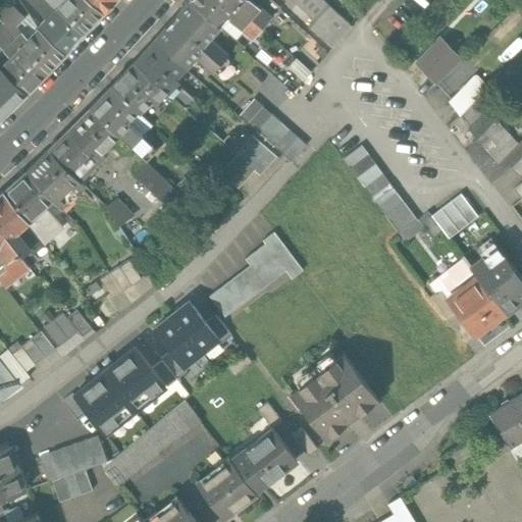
[(82,34),(46,0),(24,0),(22,2),(27,6),(30,3),(46,18),(36,28),(63,53),(82,34)]
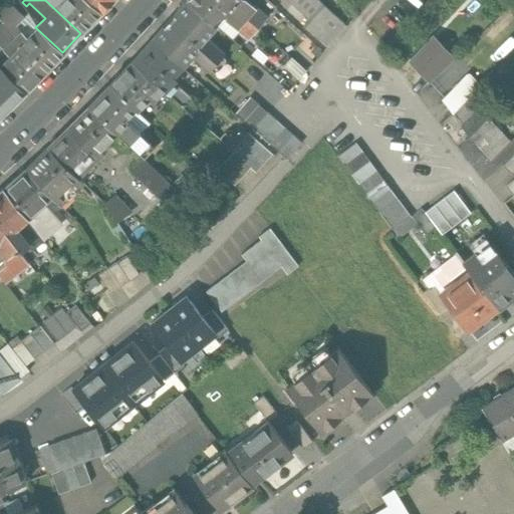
[(45,0),(80,33),(100,12),(86,0),(45,0)]
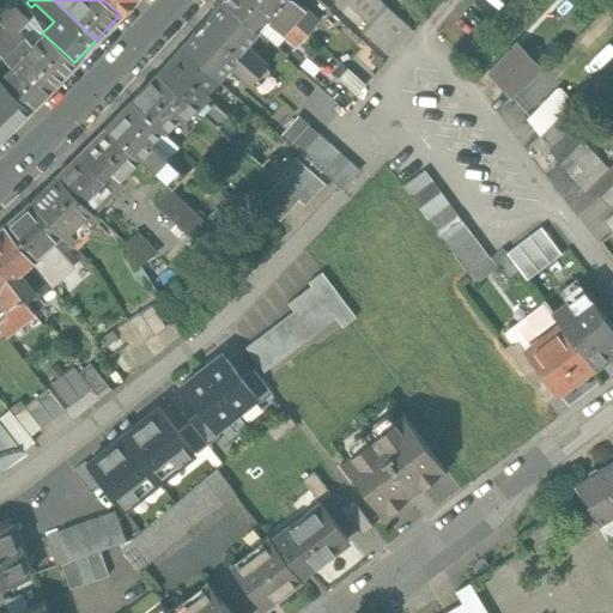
[(132,0),(103,0),(120,14),(132,0)]
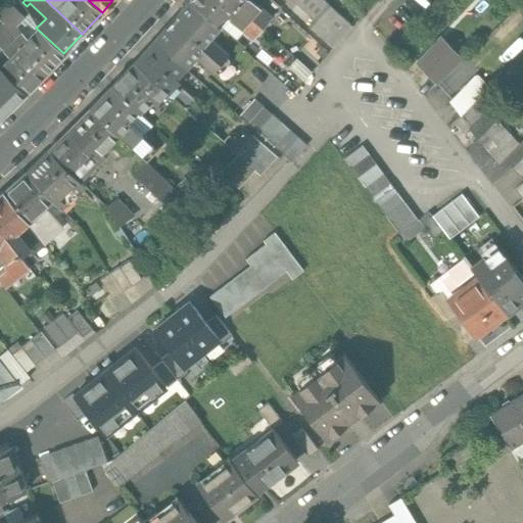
[(263,30),(229,0),(189,0),(188,1),(218,28),(219,28),(224,22),(220,18),(222,16),(229,16),(229,19),(253,41),(263,30)]
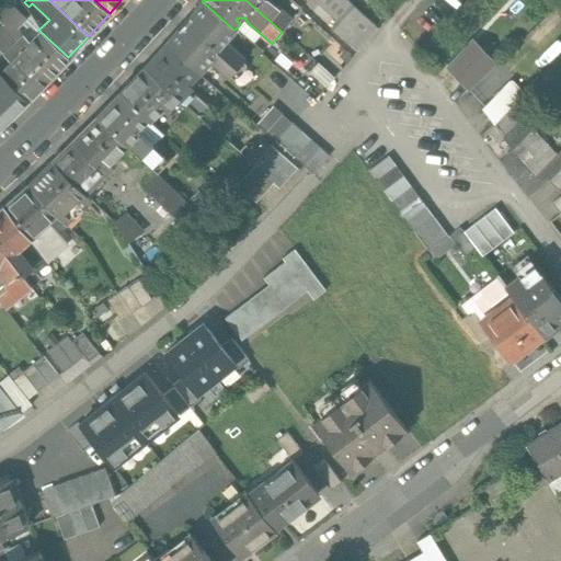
[(245,0),(282,32),(292,21),(267,0),(245,0)]
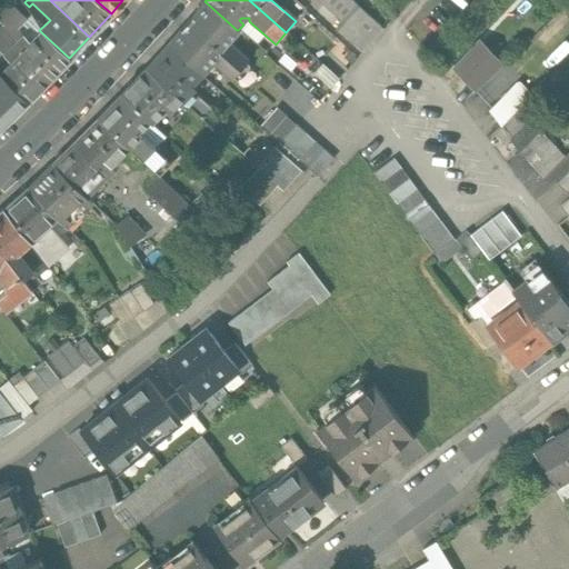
[(205,1),(167,43),(199,72),(201,75),(212,63),(231,80),(248,61),(226,41),(237,30),(205,1)]
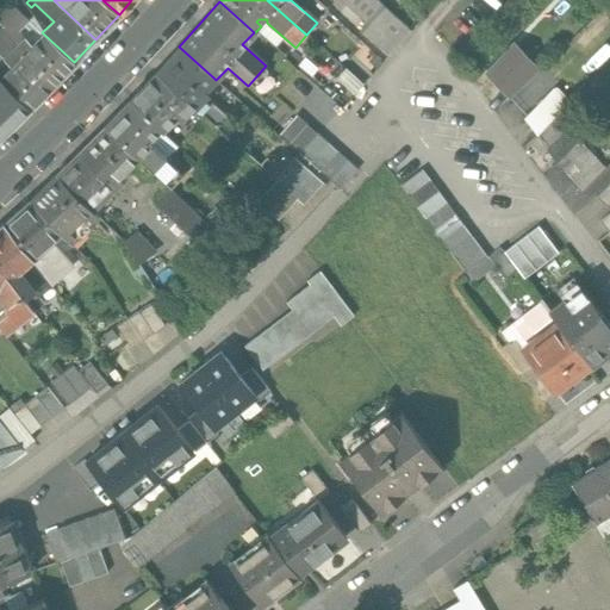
[(383,6),(360,31),(386,56),(409,30),(383,6)]
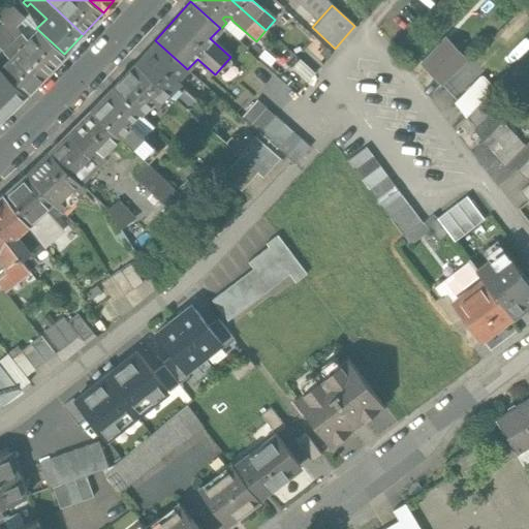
[(64,54),(36,28),(26,38),(14,27),(21,21),(16,16),(19,12),(16,9),(8,17),(1,9),(0,10),(0,24),(0,25),(8,32),(5,36),(44,74),(64,54)]
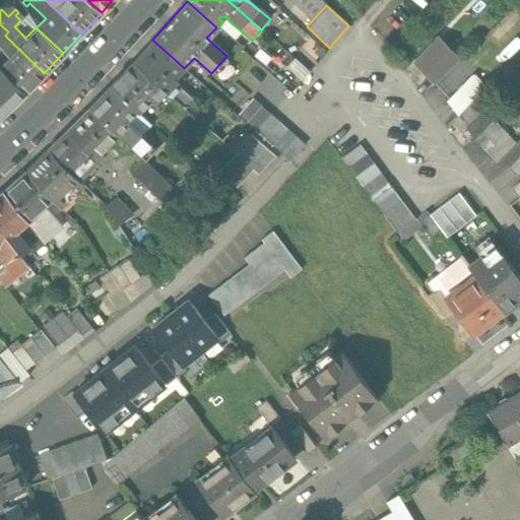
[(237,36),(222,22),(217,27),(233,41),(237,36)]
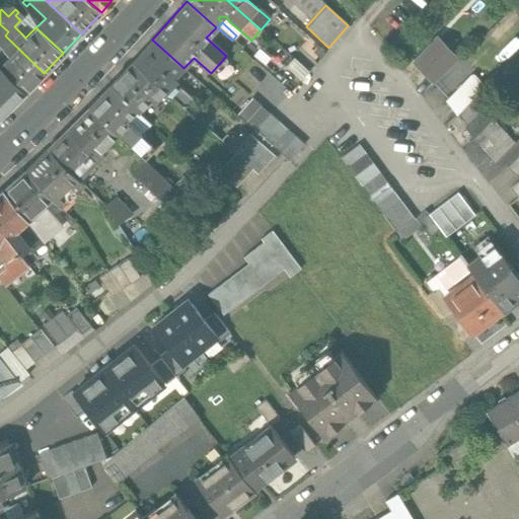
[(44,73),(5,35),(8,31),(0,24),(0,48),(8,56),(0,64),(0,68),(24,91),(44,73)]
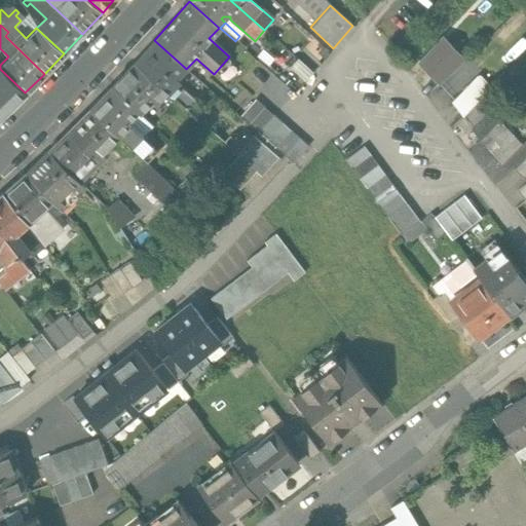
[(438,85),(466,58),(443,34),(415,62),(438,85)]
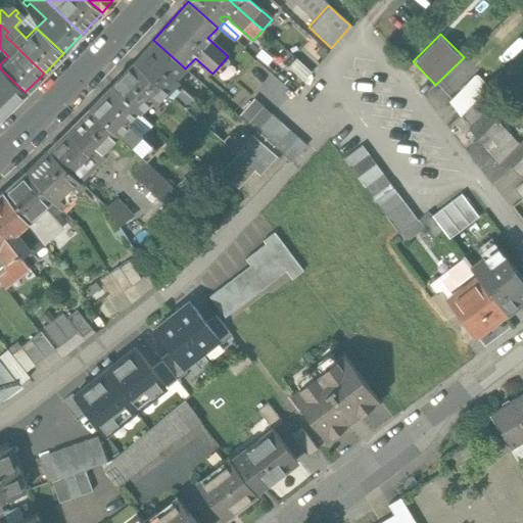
[(183,66),(153,40),(134,62),(164,90),(186,109),(194,100),(184,91),(182,90),(180,90),(178,91),(177,92),(173,89),(179,82),(174,77),(183,66)]
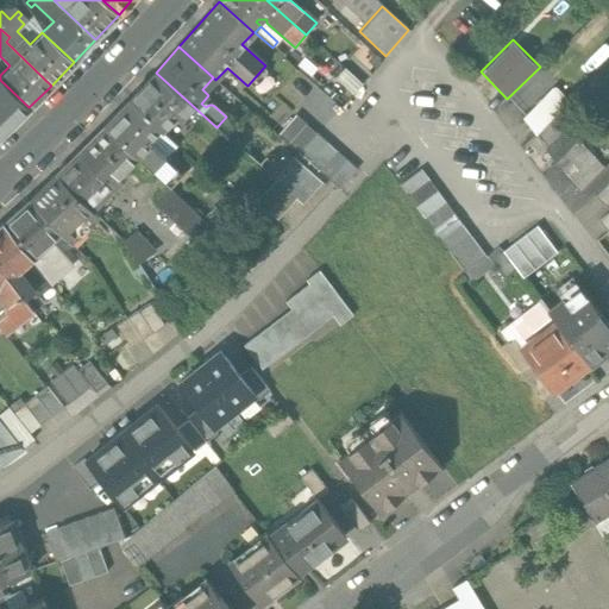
[(344,68),(334,79),(351,94),(360,83),(344,68)]
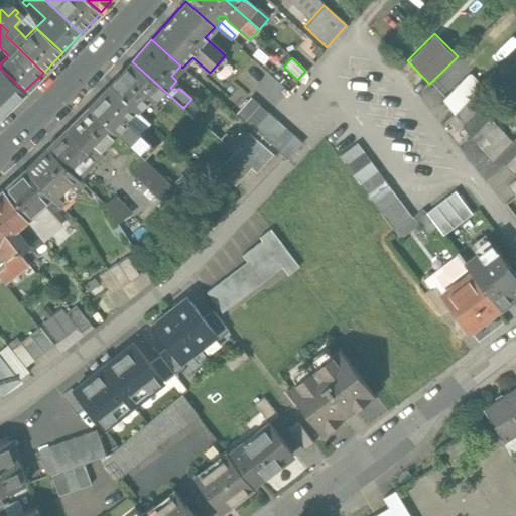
[(433,83),(443,94),(469,69),(459,58),(433,83)]
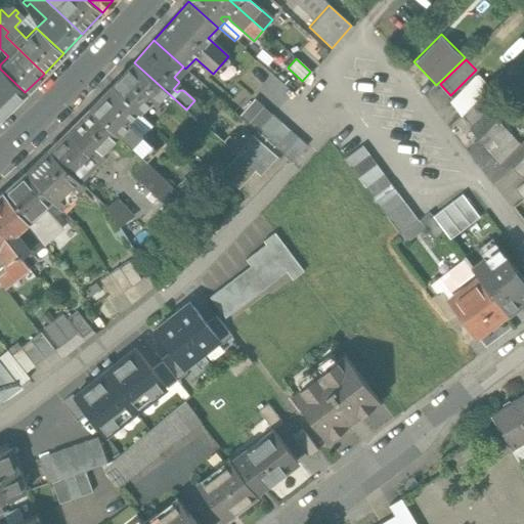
[(165,90),(134,62),(111,87),(137,111),(139,113),(156,96),(158,98),(165,90)]
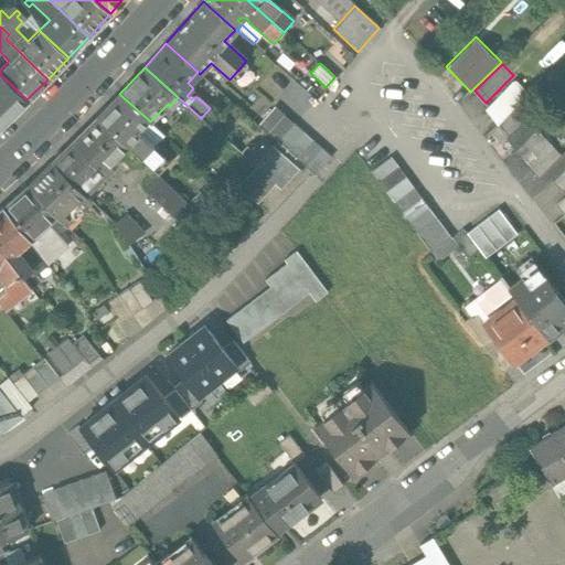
[(0,125),(27,99),(0,74),(0,125)]
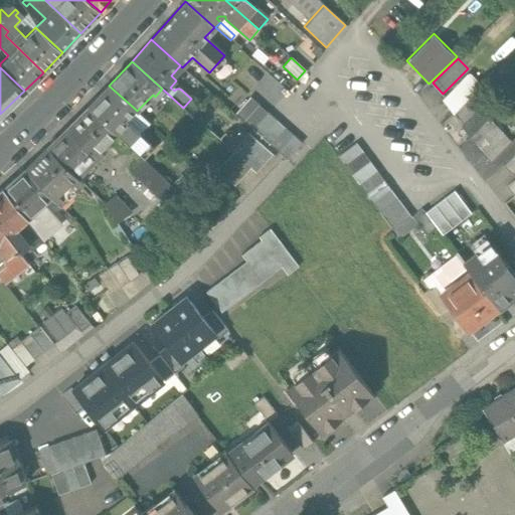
[(462,84),(442,101),(454,114),(480,88),(470,76),(461,83),(462,84)]
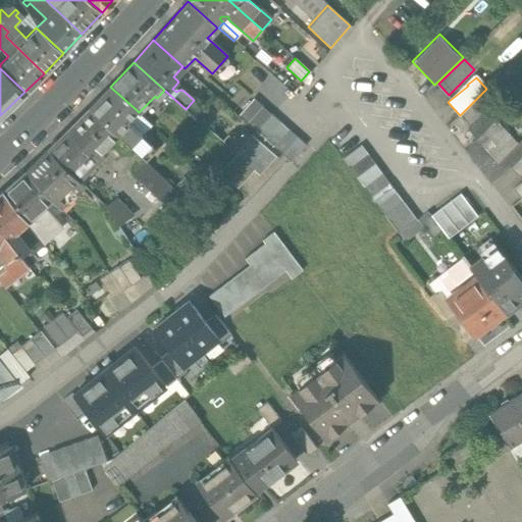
[(137,110),(110,87),(90,109),(132,148),(142,138),(131,127),(127,127),(126,121),(137,110)]
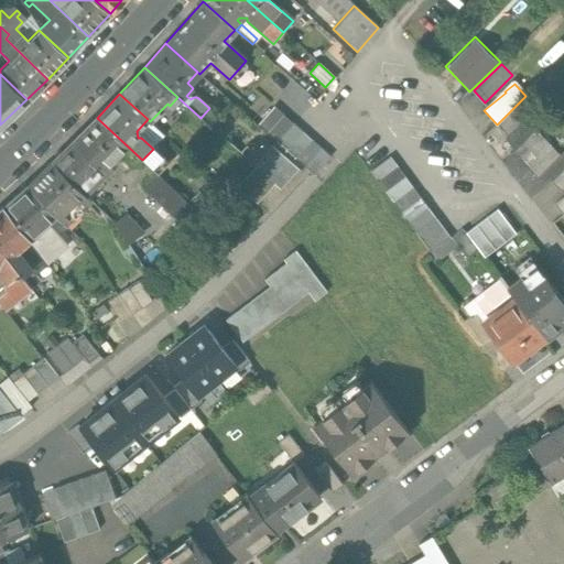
[(274,107),(258,125),(277,141),(277,142),(293,123),(274,107)]
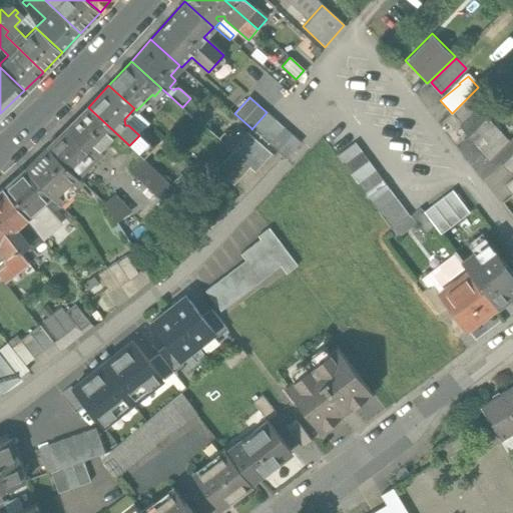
[(129,145),(88,107),(65,129),(95,159),(103,151),(100,148),(110,138),(113,145),(122,153),(128,146),(129,145)]
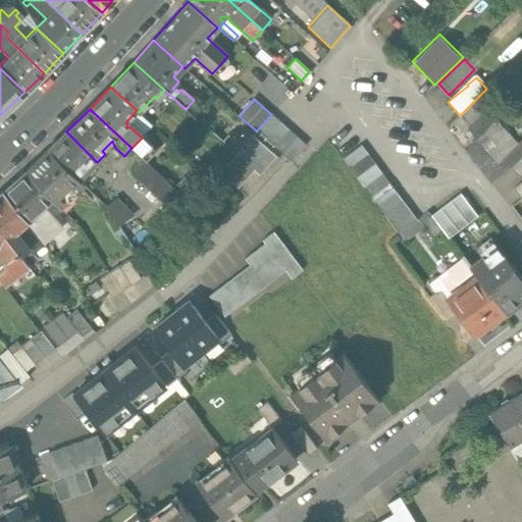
[(271,114),(256,132),(265,139),(280,122),(271,114)]
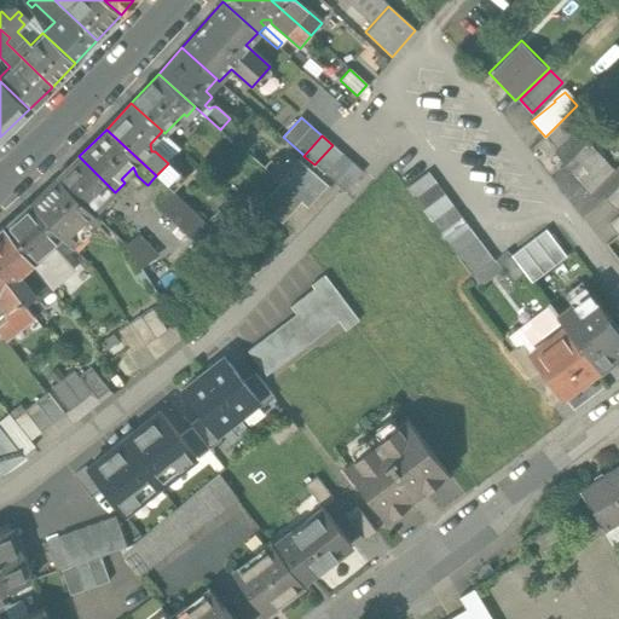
[(588,143),(566,165),(593,195),(614,172),(588,143)]
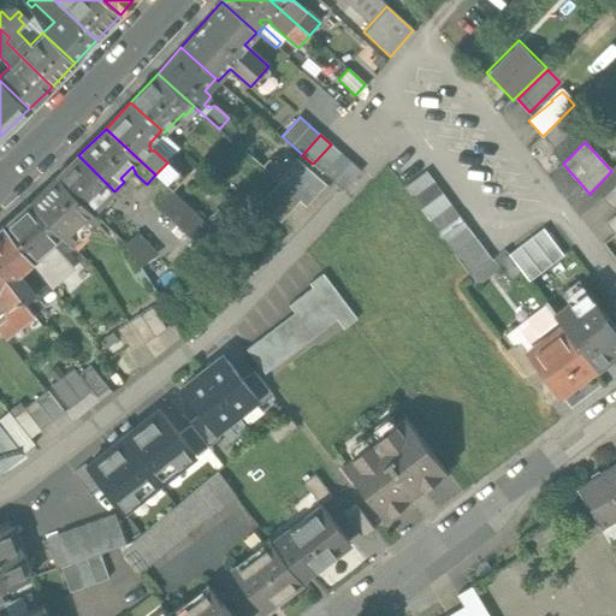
[(331,144),(313,164),(323,173),(341,154),(331,144)]
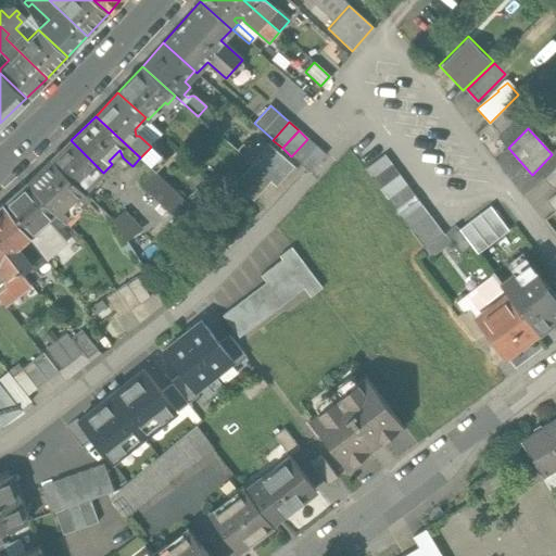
[(307,139),(291,156),(301,164),(317,147),(307,139)]
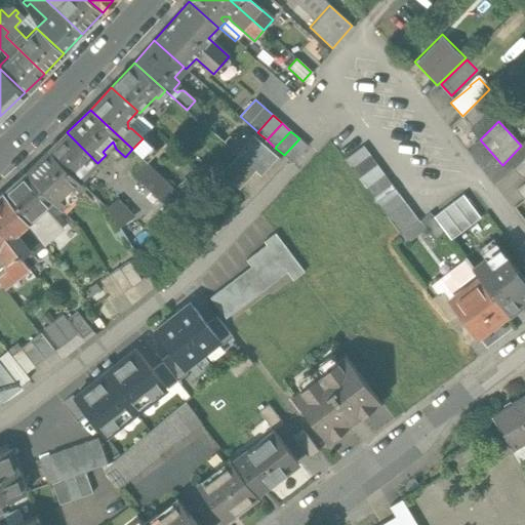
[(97,163),(67,132),(48,151),(79,180),(97,163)]
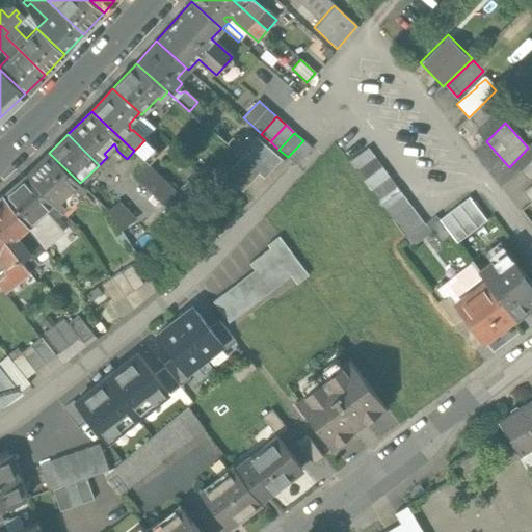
[(134,151),(133,152),(140,158),(151,148),(144,140),(134,151)]
